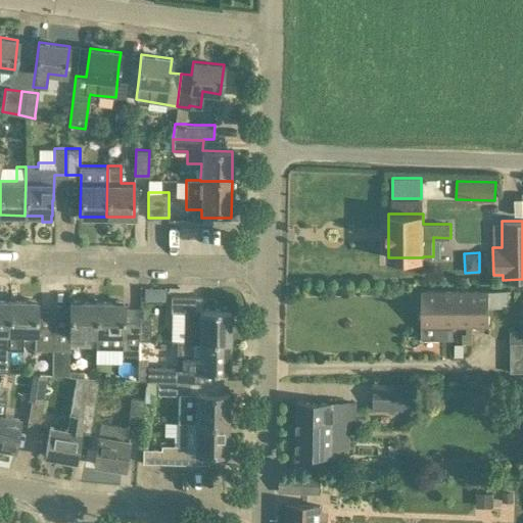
[(466,326),(472,326),(489,326),(489,306),(509,306),(509,290),(421,290),(421,305),(419,305),(419,311),(421,311),(421,339),(453,339),(453,326),(466,326)]
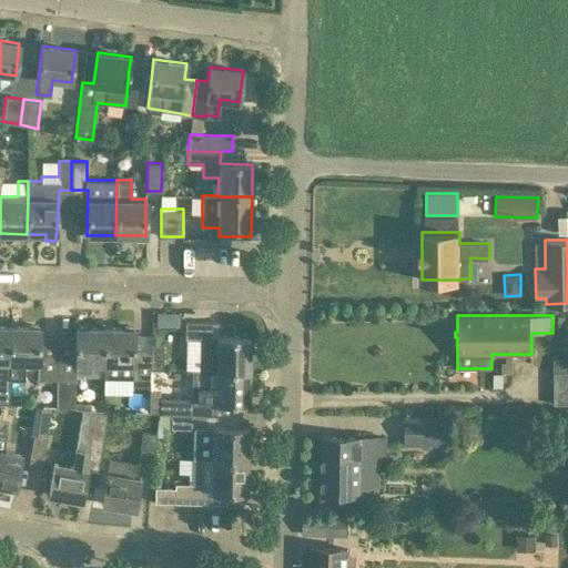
[(200,337),(200,359),(200,369),(249,372),(249,337),(219,337),(219,322),(186,321),(185,337),(200,337)]
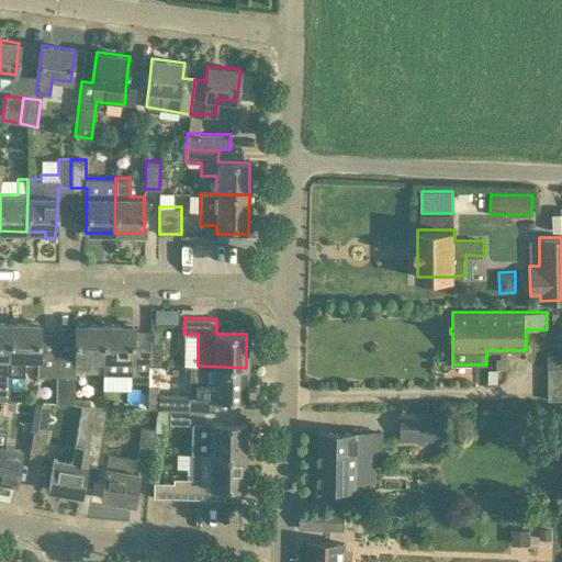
[(0,400),(9,401),(9,386),(9,374),(10,322),(0,322),(0,400)]
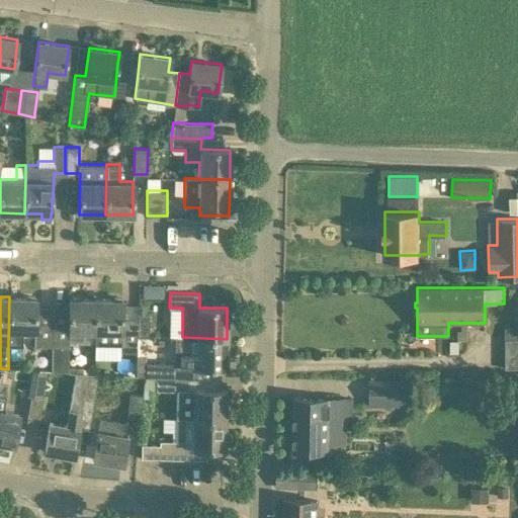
[(52,322),(35,321),(36,297),(9,296),(8,345),(21,344),(21,331),(34,331),(33,345),(52,347),(52,322)]
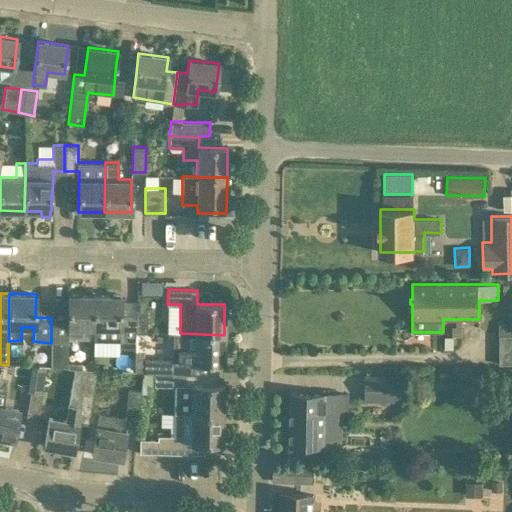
[(50,367),(67,368),(67,363),(67,339),(93,339),(94,295),(68,294),(68,319),(51,318),(51,343),(50,367)]
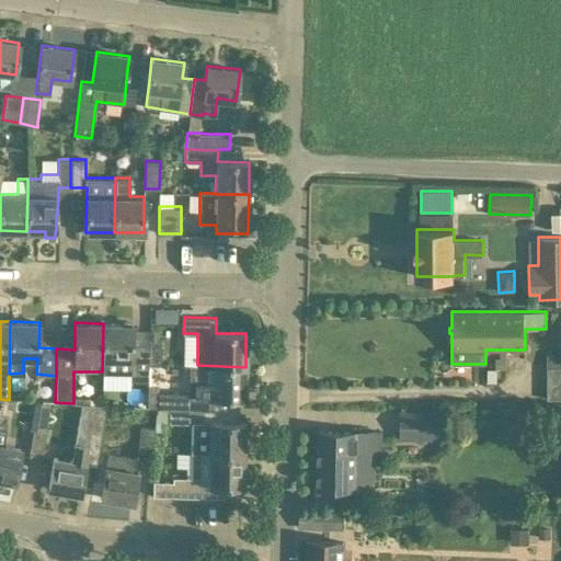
[(149,364),(149,343),(133,343),(133,329),(133,323),(103,323),(102,371),(102,389),(130,389),(130,380),(148,381),(149,364)]
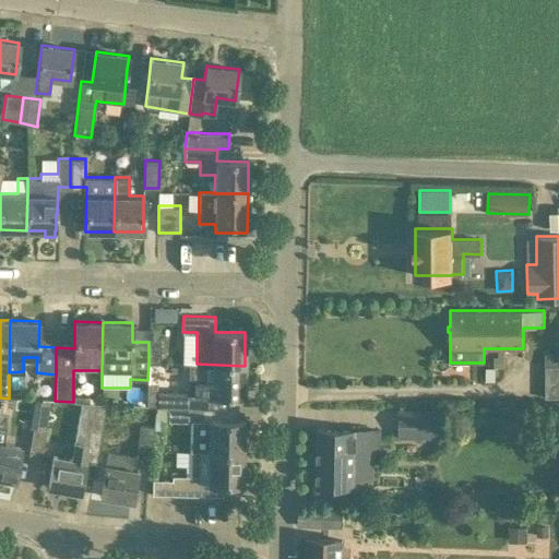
[(149,342),(149,363),(161,363),(161,339),(149,337),(149,342)]
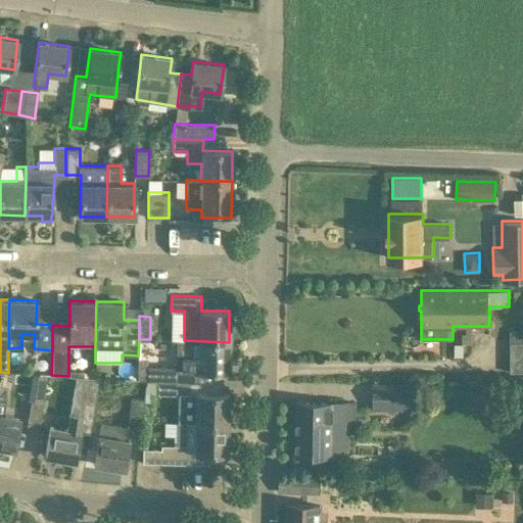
[(522,329),(510,329),(511,372),(522,371),(522,329)]
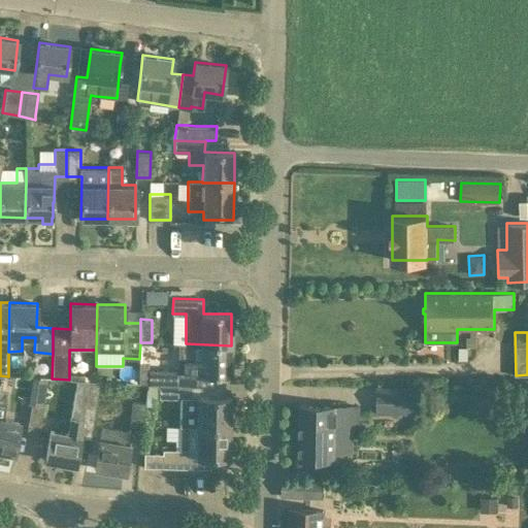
[(190,374),(224,374),(230,374),(231,345),(186,343),(185,369),(149,369),(139,368),(139,384),(159,384),(190,385),(190,374)]
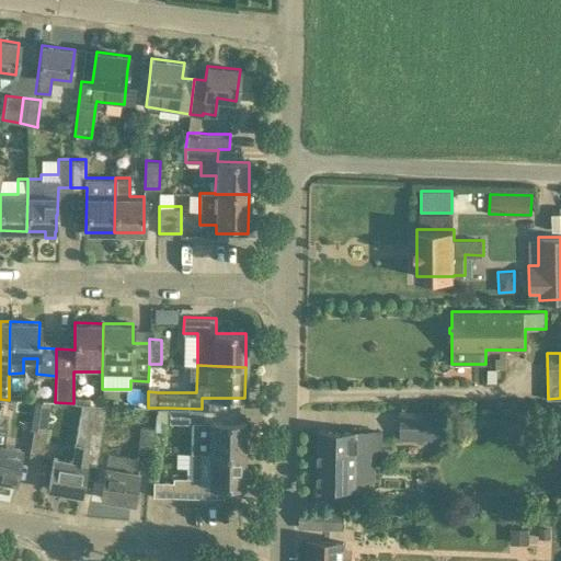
[(80,493),(84,472),(86,462),(96,465),(105,404),(94,404),(81,403),(81,404),(80,405),(71,458),(54,455),(55,449),(44,448),(42,459),(39,466),(52,468),(48,488),(73,492),(73,496),(75,496),(75,493),(80,493)]
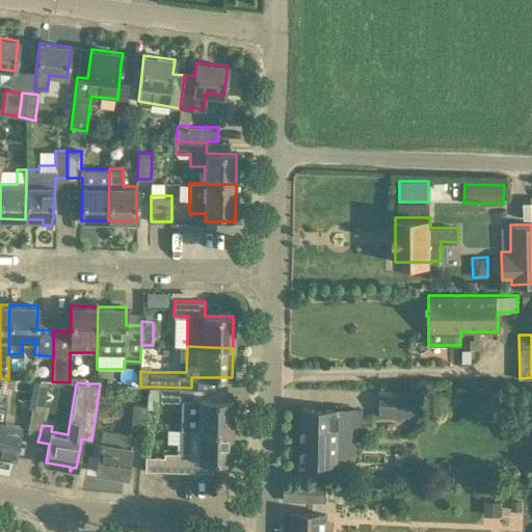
[(232,400),(225,400),(190,399),(191,388),(160,387),(160,400),(181,400),(180,429),(182,429),(231,431),(232,400)]
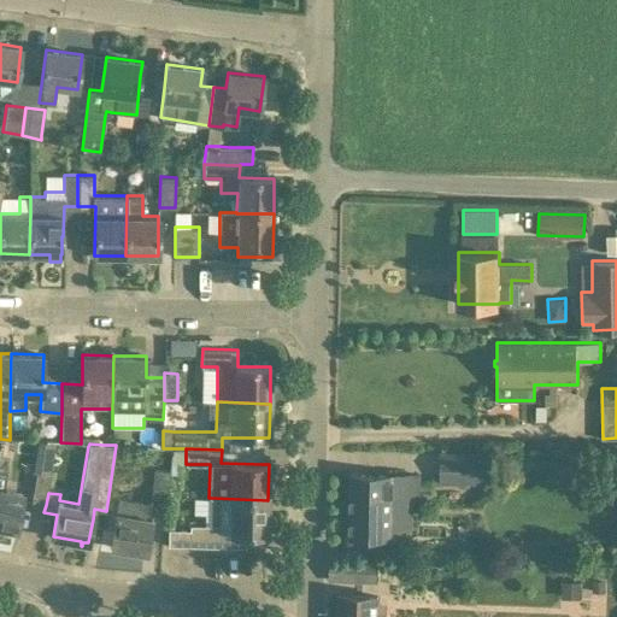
[(486,451),(463,451),(463,483),(486,483),(486,451)]
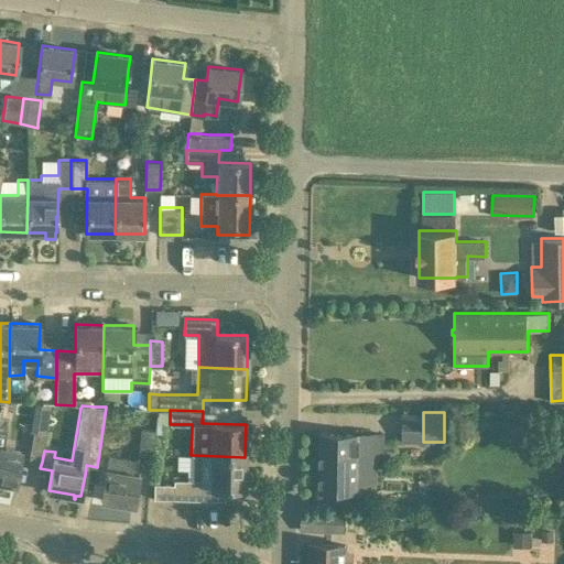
[(141,427),(138,456),(151,457),(155,430),(141,427)]
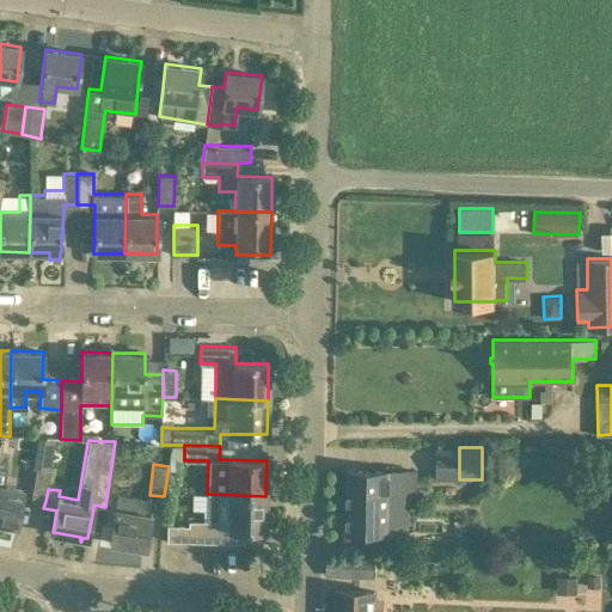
[(46,501),(48,489),(51,469),(36,466),(31,497),(46,501)]
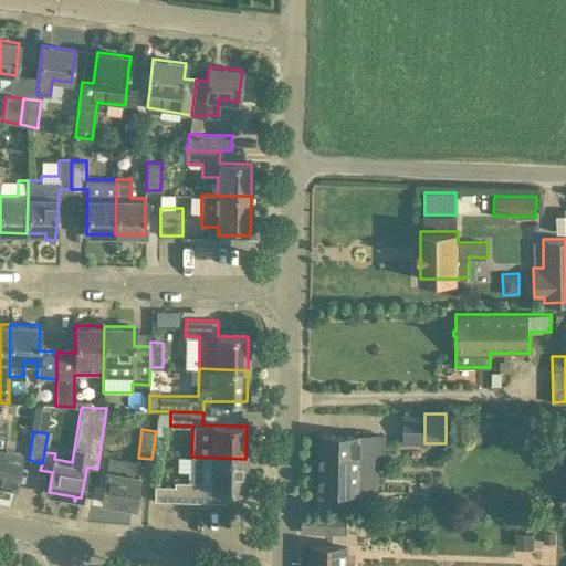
[(321,491),(338,491),(338,499),(350,499),(350,492),(378,493),(379,436),(322,435),(321,491)]
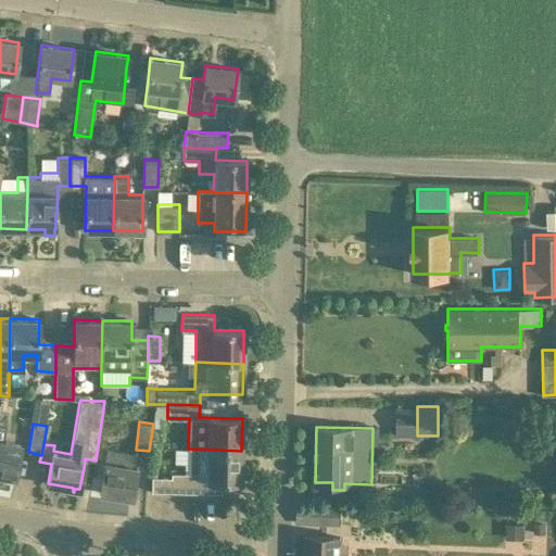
[(0,474),(15,477),(19,456),(22,442),(0,438),(0,474)]
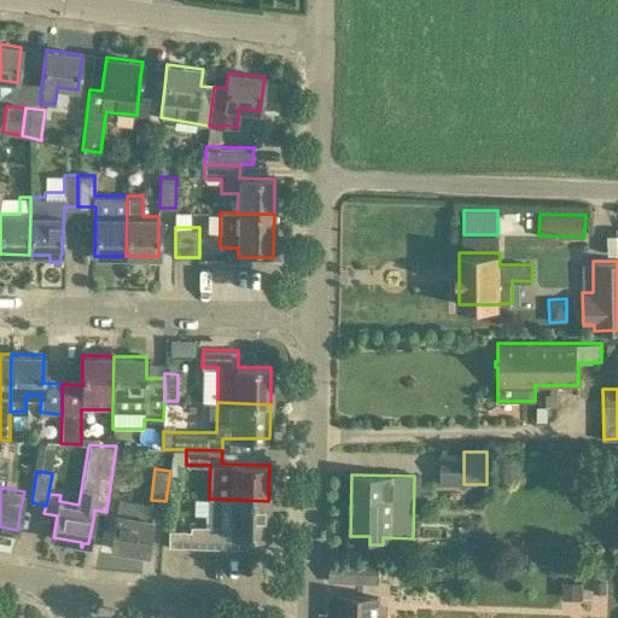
[(117,499),(114,529),(110,547),(146,553),(152,517),(149,517),(151,505),(117,499)]
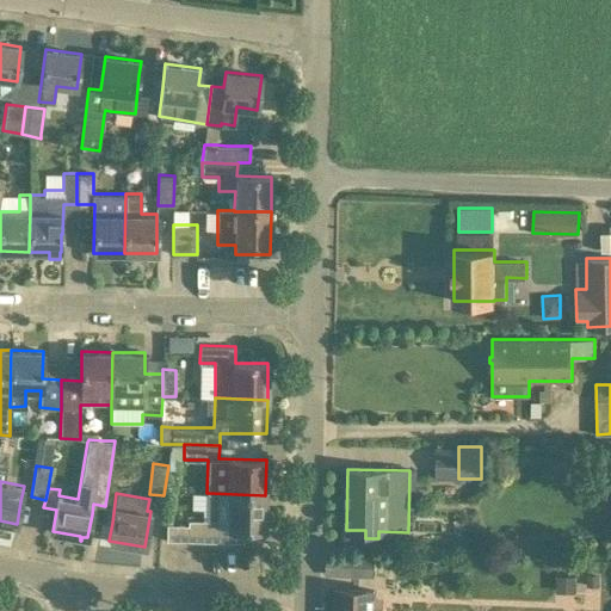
[(166,539),(244,542),(244,529),(265,529),(265,495),(209,493),(208,519),(189,519),(189,524),(167,524),(166,539)]
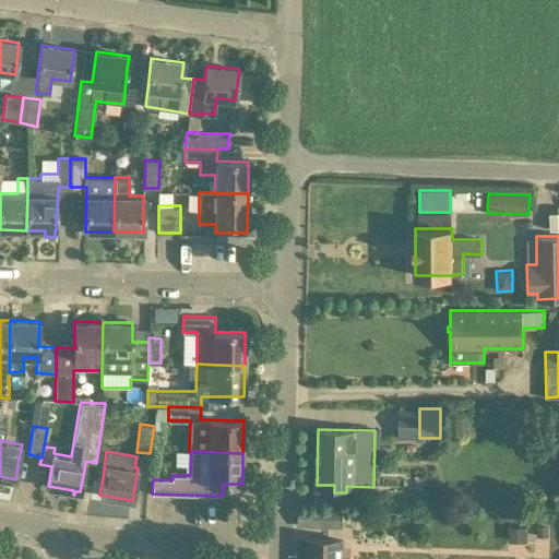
[(548,537),(549,525),(537,525),(536,536),(548,537)]
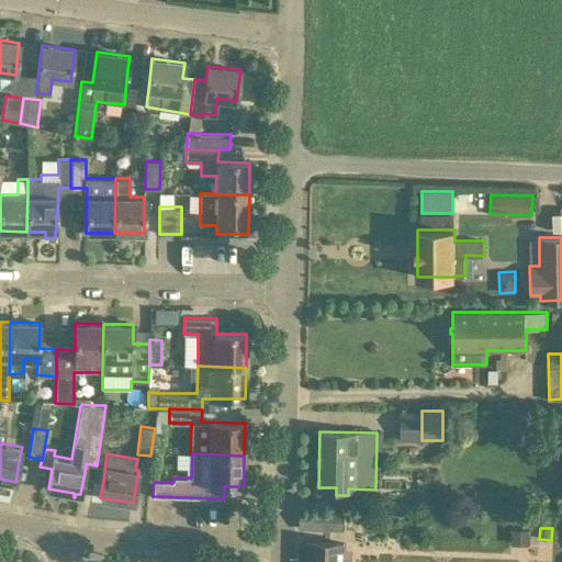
[(512,529),(512,543),(530,543),(530,529),(512,529)]
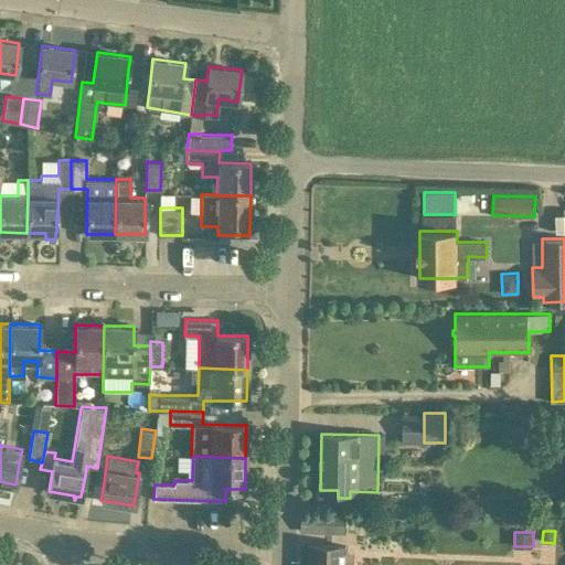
[(309,564),(353,564),(354,551),(348,551),(349,546),(310,544),(309,564)]
